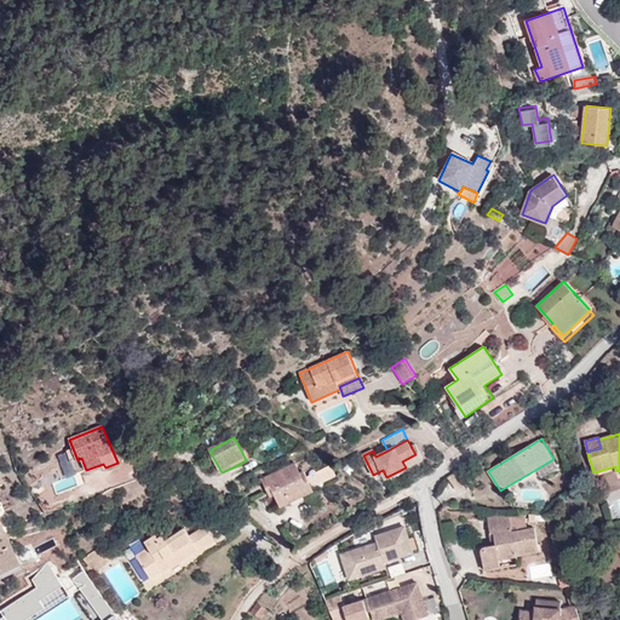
[(406,468),(419,460),(424,458),(417,445),(412,448),(415,454),(402,461),(406,468)]
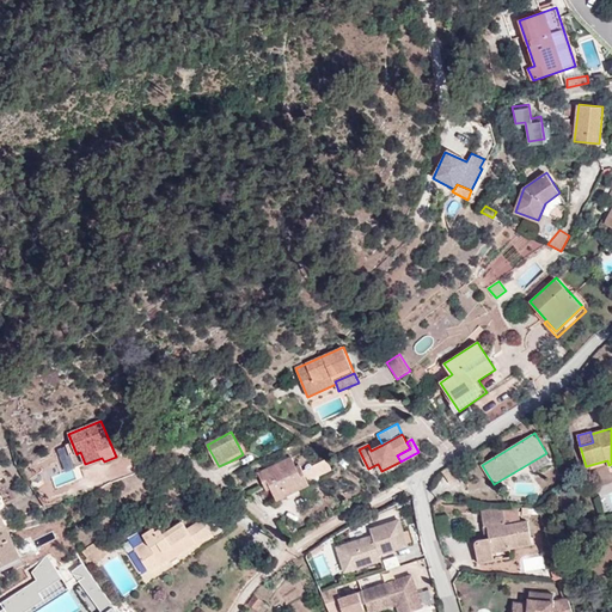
[(246,454),(240,444),(238,445),(243,454),(230,461),(230,463),(246,454)]
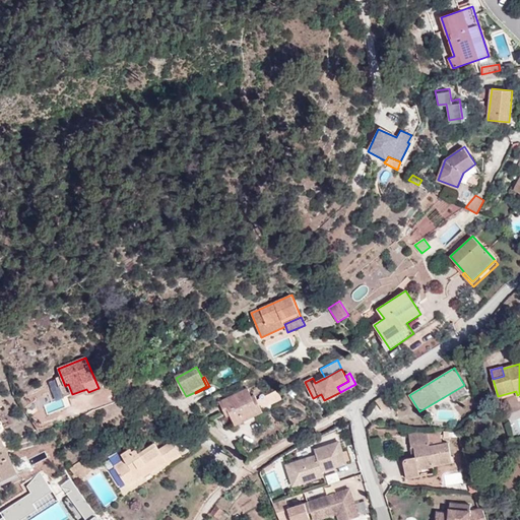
[(231,414),(236,425),(244,420),(242,416),(261,406),(256,395),(252,397),(248,388),(220,401),(226,416),(231,414)]
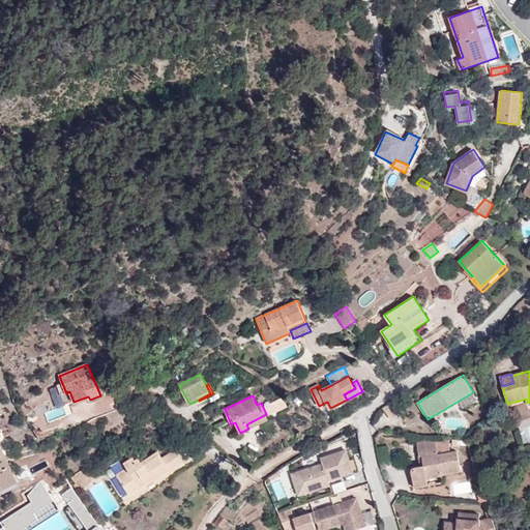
[(408,406),(405,401),(399,405),(402,410),(408,406)]
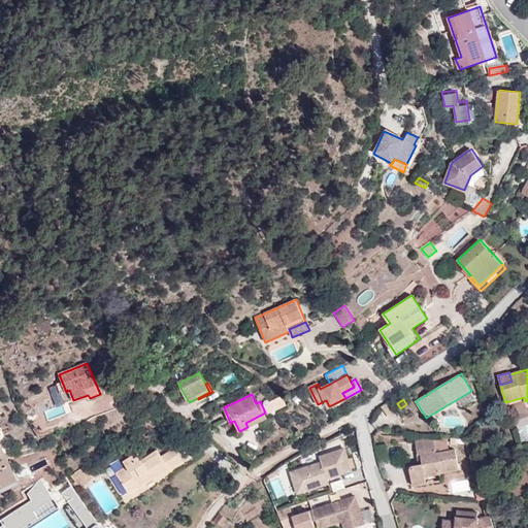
[(395,400),(383,407),(384,410),(388,407),(396,401),(395,400)]
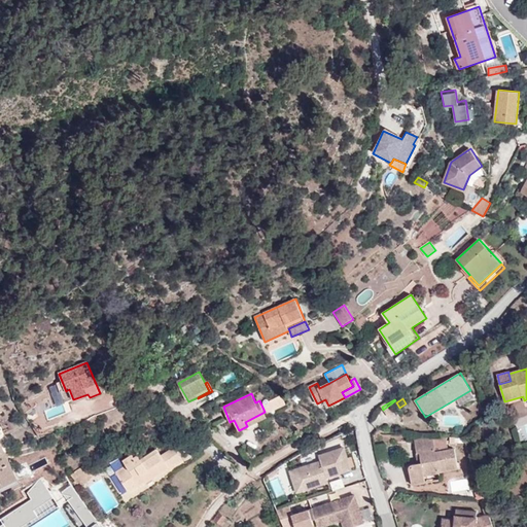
[(399,408),(396,402),(395,400),(387,407),(383,410),(387,416),(399,408)]
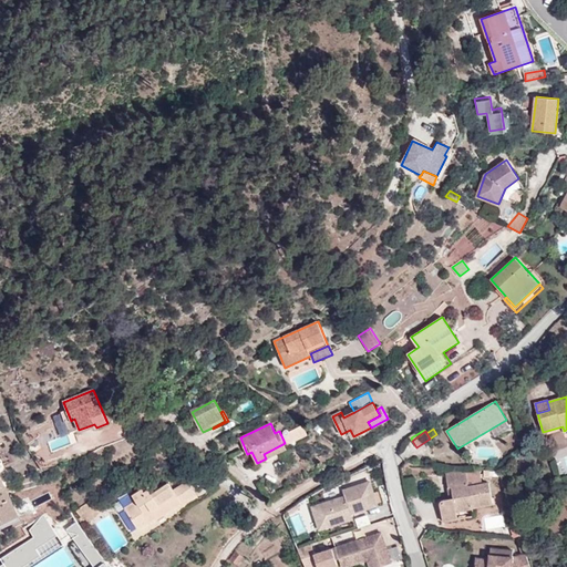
[(266,459),(287,449),(285,443),(264,454),(266,459)]
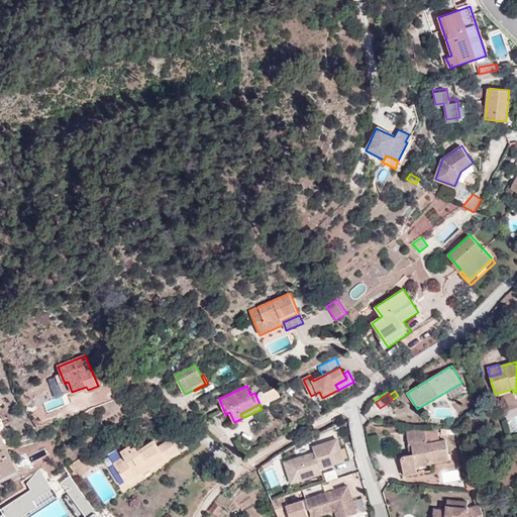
[(446,440),(427,442),(426,431),(410,432),(411,441),(415,441),(415,452),(412,452),(405,452),(402,458),(403,471),(416,470),(416,463),(430,462),(430,460),(447,459),(446,440)]
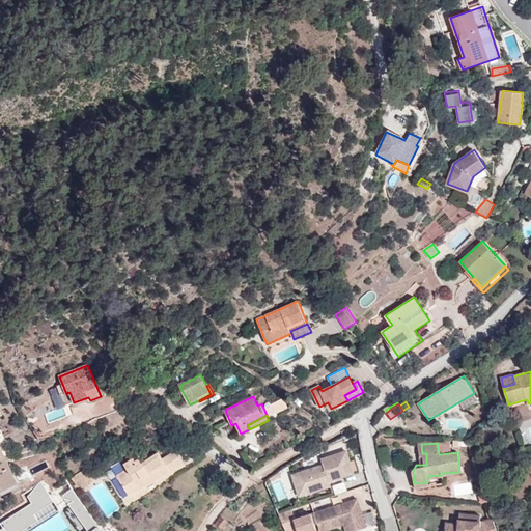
[(0,492),(18,483),(0,445),(0,492)]
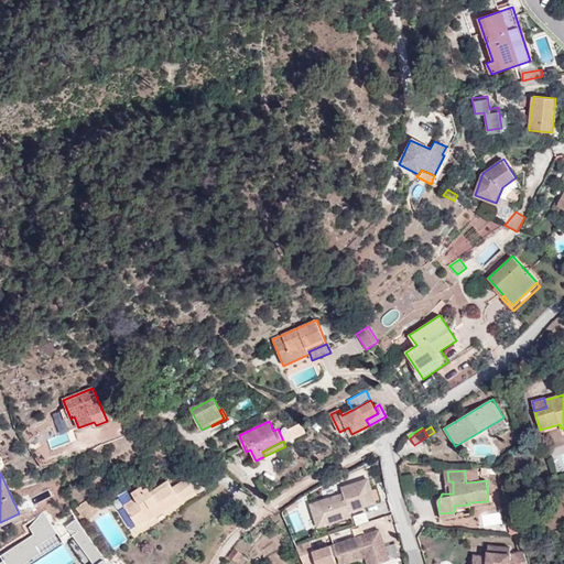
[(185,479),(173,487),(182,500),(193,492),(185,479)]
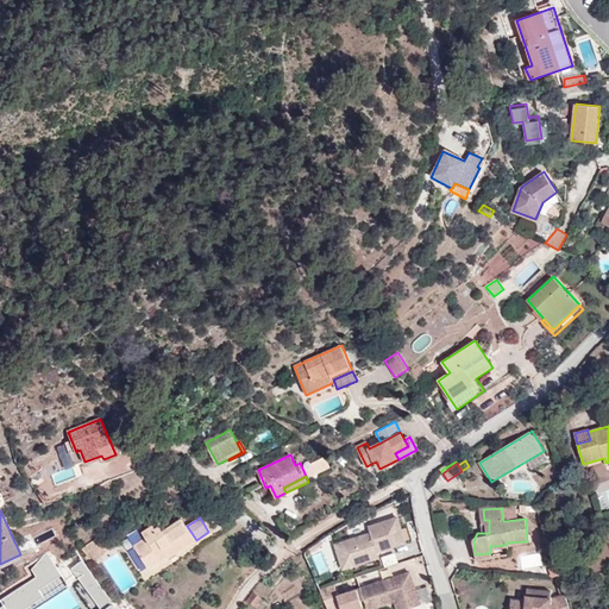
[(406,527),(401,529),(400,527),(396,529),(391,518),(368,526),(370,532),(343,541),(350,565),(371,558),(369,548),(375,546),(376,551),(409,540),(406,527)]
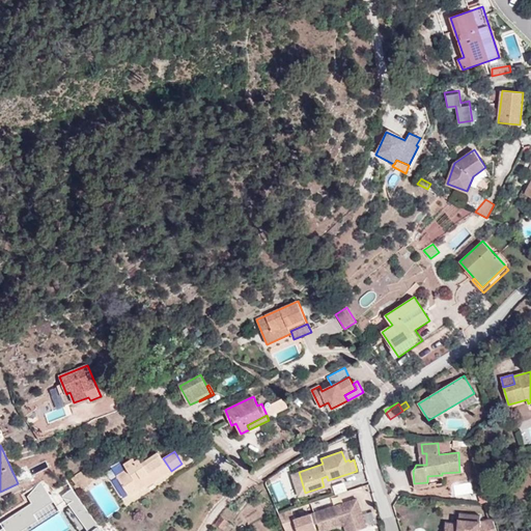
[(143,464),(138,455),(124,465),(128,469),(117,476),(130,496),(159,477),(160,479),(171,471),(163,458),(159,453),(143,464)]
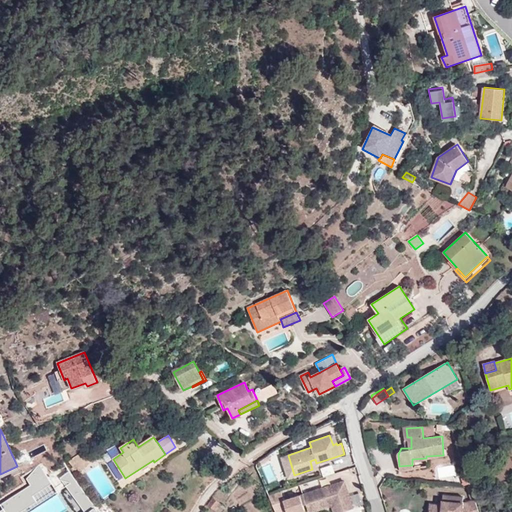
[(123,452),(120,448),(118,445),(107,450),(113,459),(123,452)]
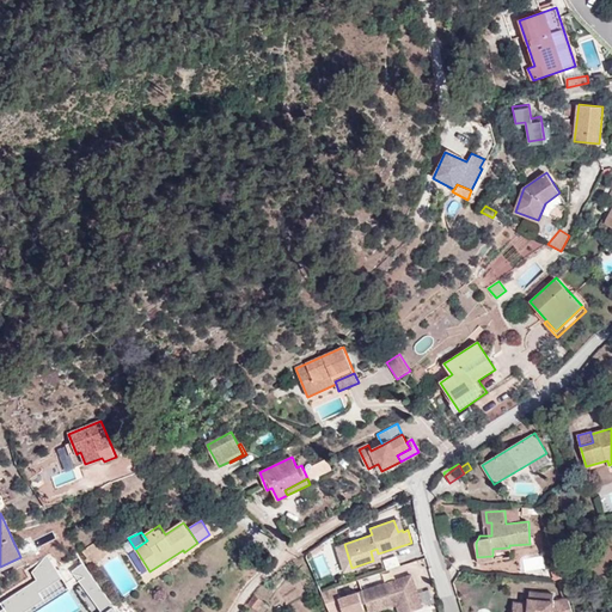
[(103,544),(99,539),(83,552),(87,558),(92,564),(109,552),(103,544)]
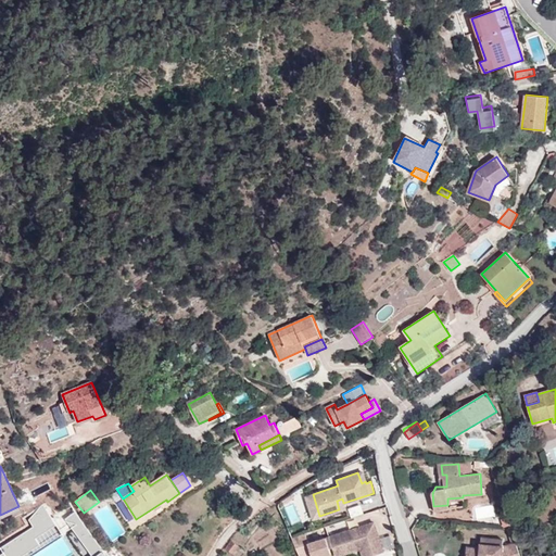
[(305,497),(313,518),(319,516),(313,494),(305,497)]
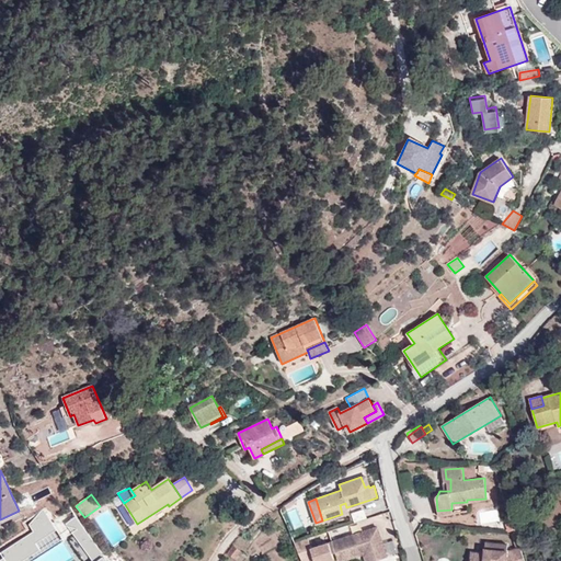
[(342,514),(348,512),(346,507),(345,503),(340,505),(342,514)]
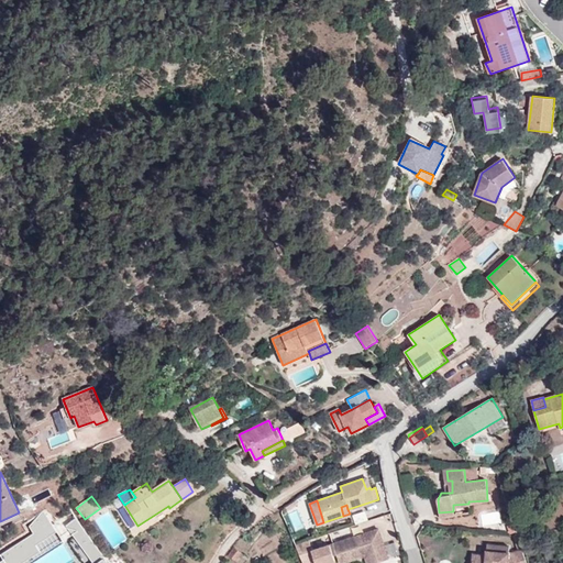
[(72,510),(73,514),(76,518),(80,514),(76,508),(72,510)]
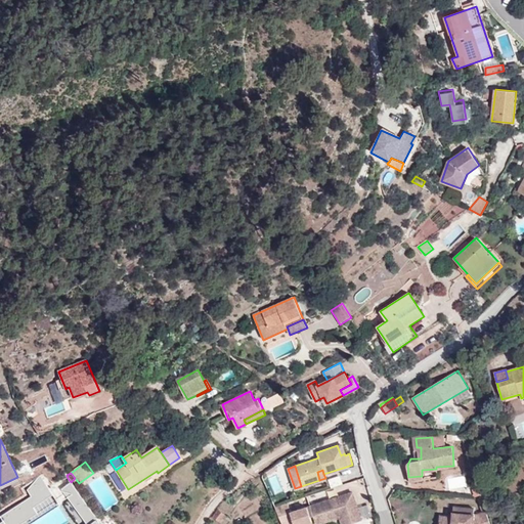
[(313,517),(325,513),(328,520),(340,516),(342,523),(348,523),(361,520),(352,491),(310,506),(313,516),(313,517)]
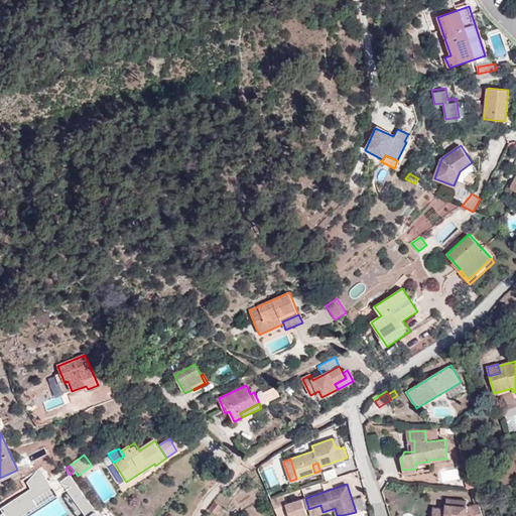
[(308,508),(305,498),(286,504),(282,494),(270,499),(277,515),(289,511),(290,515),(307,515),(305,508),(308,508)]
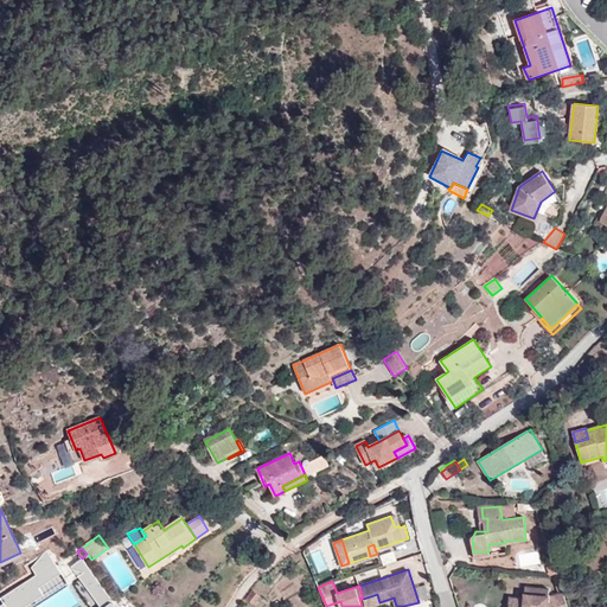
[(567,606),(563,593),(551,596),(549,596),(549,589),(525,587),(525,599),(510,598),(509,606),(567,606)]
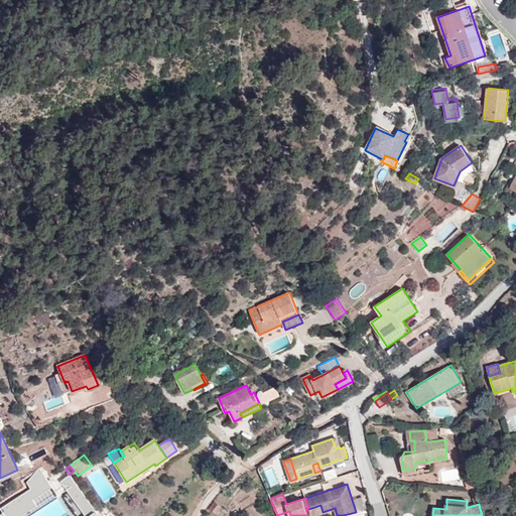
[(210,509),(216,514),(222,506),(216,502),(210,509)]
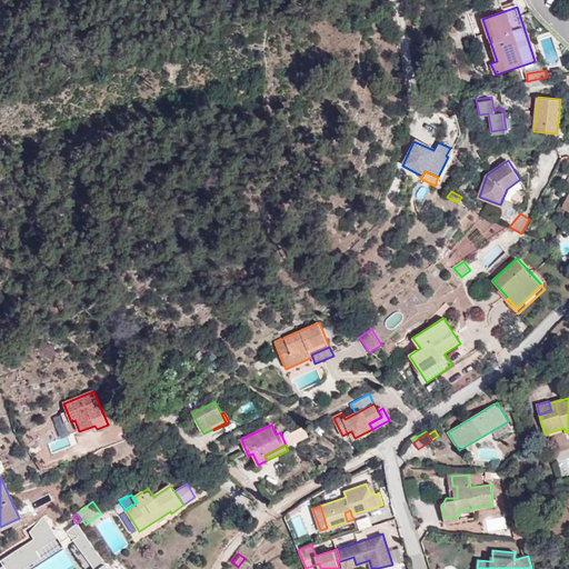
[(340,561),(342,568),(356,565),(353,557),(340,561)]
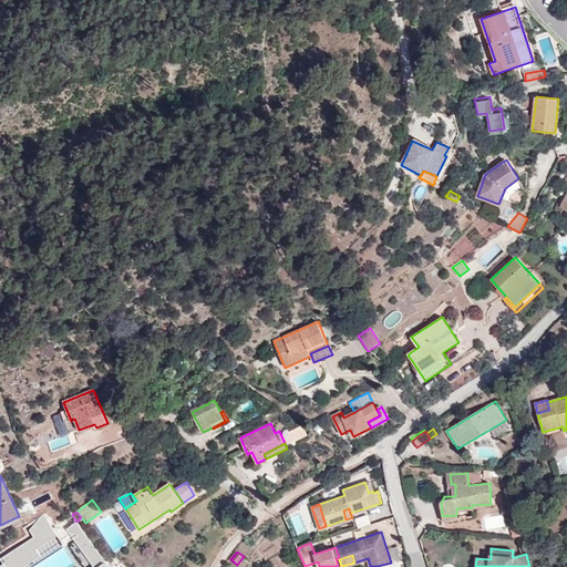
[(239,566),(245,566),(249,562),(244,556),(237,565),(239,566)]
